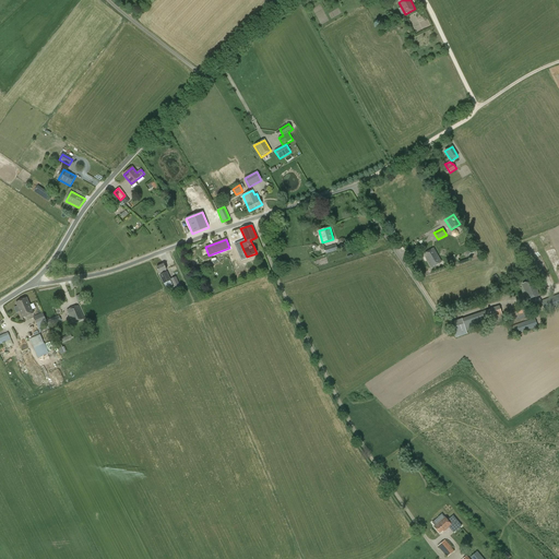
[(335,245),(324,248),(326,254),(337,251),(335,245)]
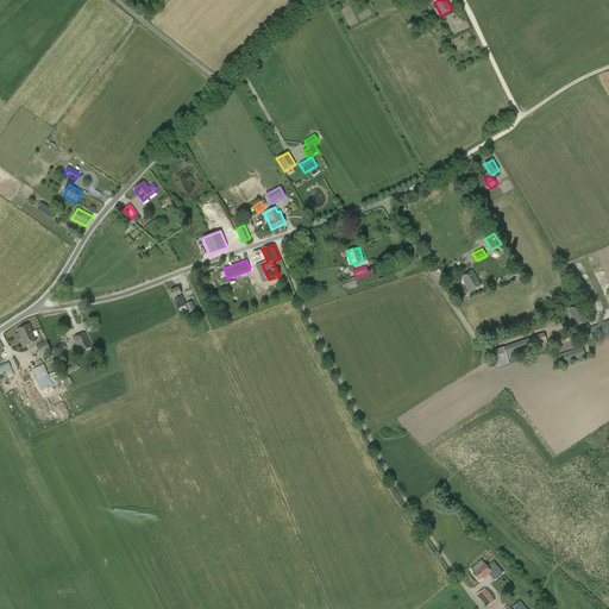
[(462,277),(470,292),(481,286),(472,271),(462,277)]
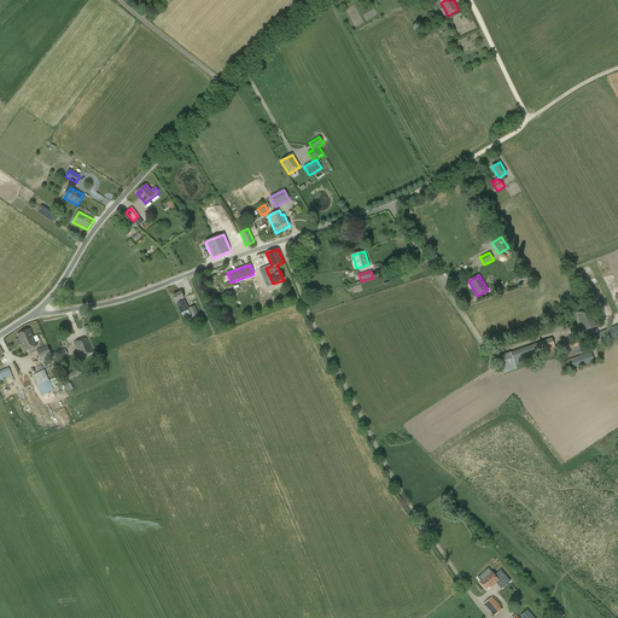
[(529,283),(526,275),(517,279),(519,286),(529,283)]
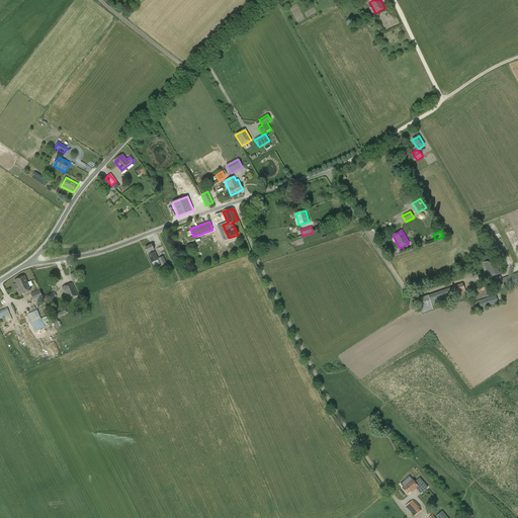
[(154,250),(152,245),(145,248),(148,253),(149,255),(152,263),(158,260),(154,250)]
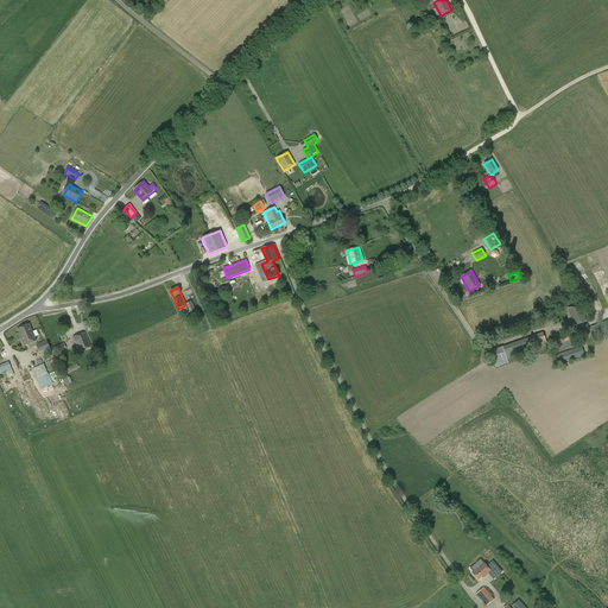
[(191,302),(185,304),(192,317),(197,315),(191,302)]
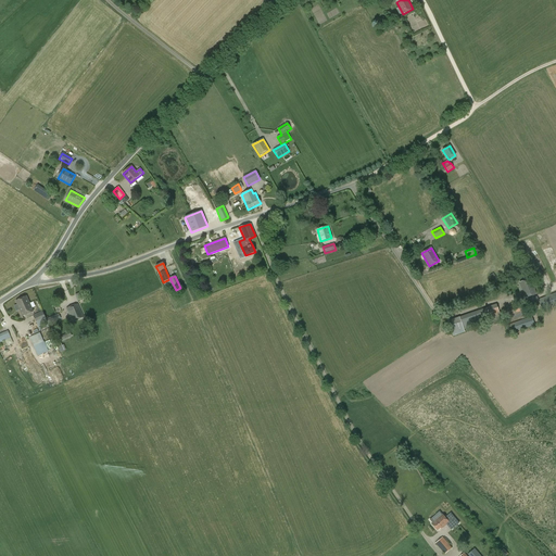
[(531,279),(519,282),(525,299),(536,294),(531,279)]
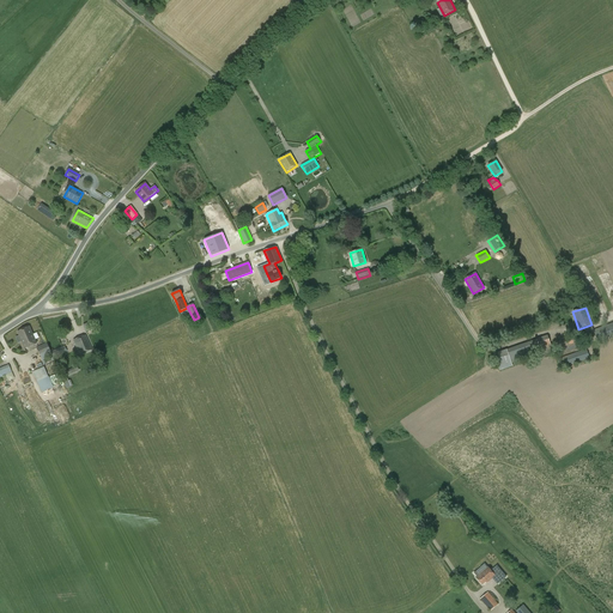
[(86,333),(93,329),(91,322),(83,326),(86,333)]
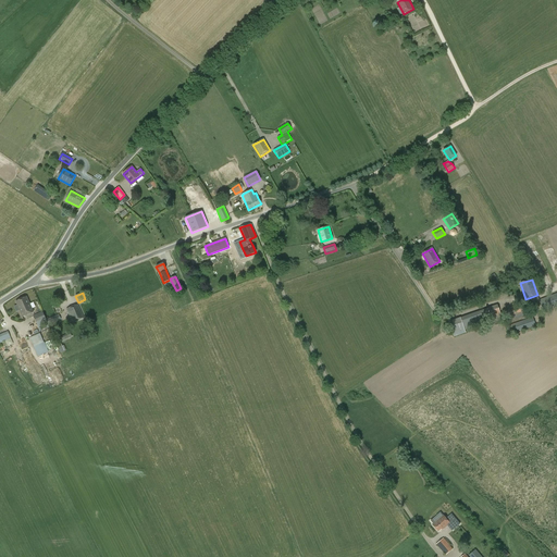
[(556,306),(556,293),(539,300),(543,311),(556,306)]
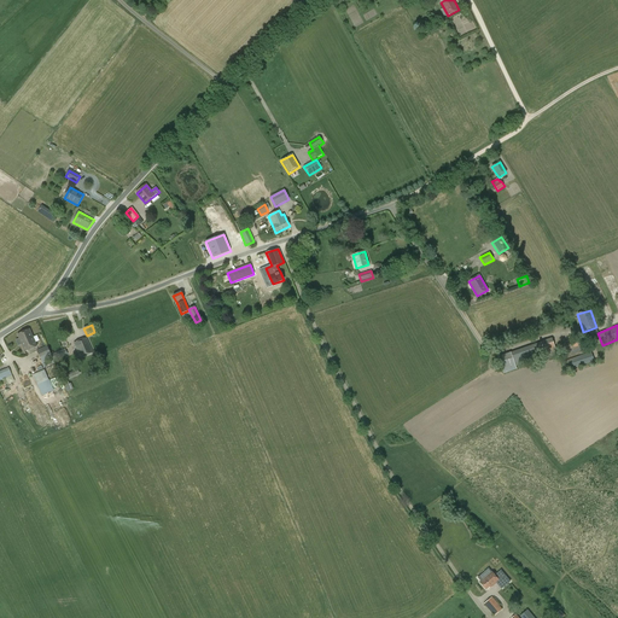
[(30,330),(17,334),(22,344),(27,342),(27,344),(30,343),(29,339),(33,337),(30,330)]
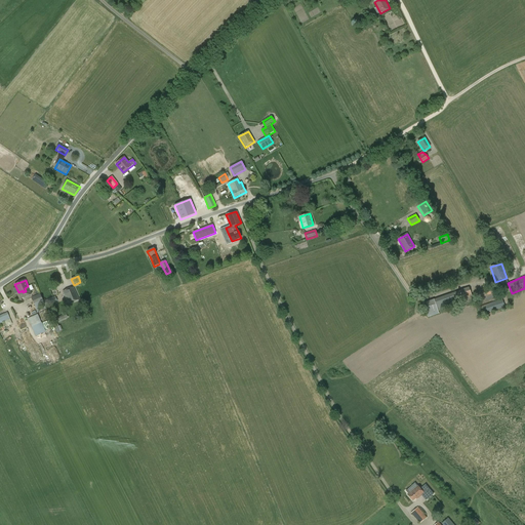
[(22,298),(32,294),(28,286),(25,288),(26,291),(23,292),(23,290),(18,292),(22,298)]
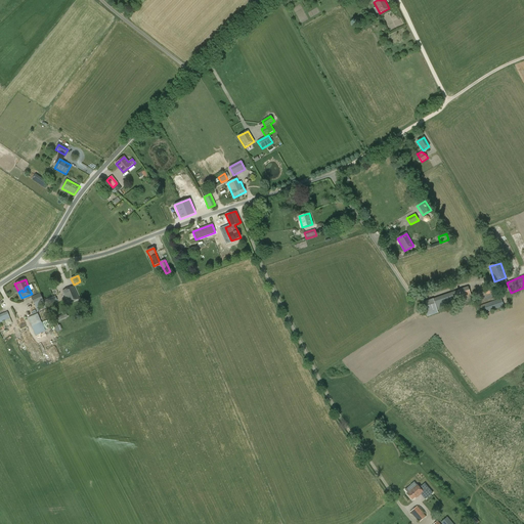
[(78,299),(74,287),(63,291),(69,303),(78,299)]
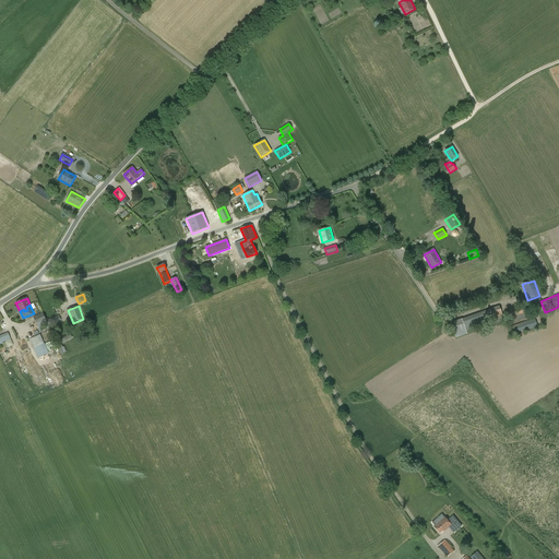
[(455,339),(467,334),(466,332),(492,323),(494,324),(504,321),(499,306),(462,319),(462,318),(448,321),(453,336),(455,335),(455,339)]
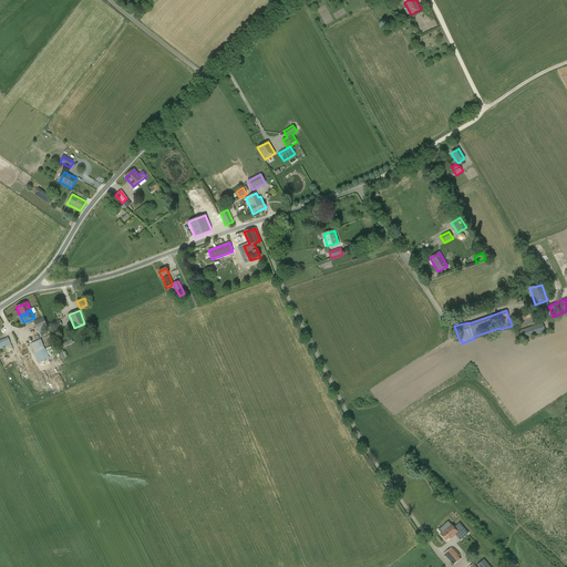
[(537,319),(540,318),(538,310),(534,311),(534,310),(524,313),(523,311),(513,316),(517,328),(538,321),(537,319)]
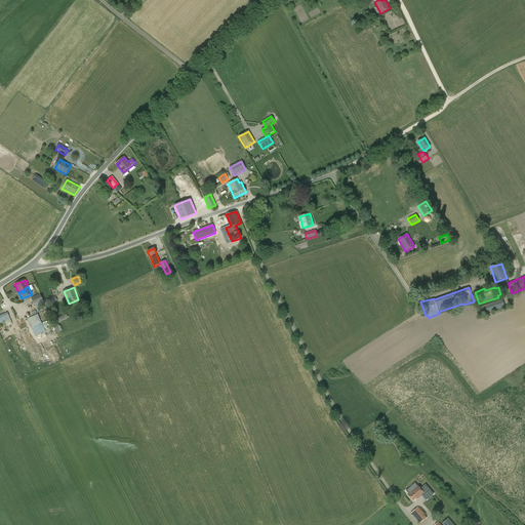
[(45,307),(46,307),(44,301),(43,301),(40,293),(31,297),(37,313),(46,309),(45,307)]
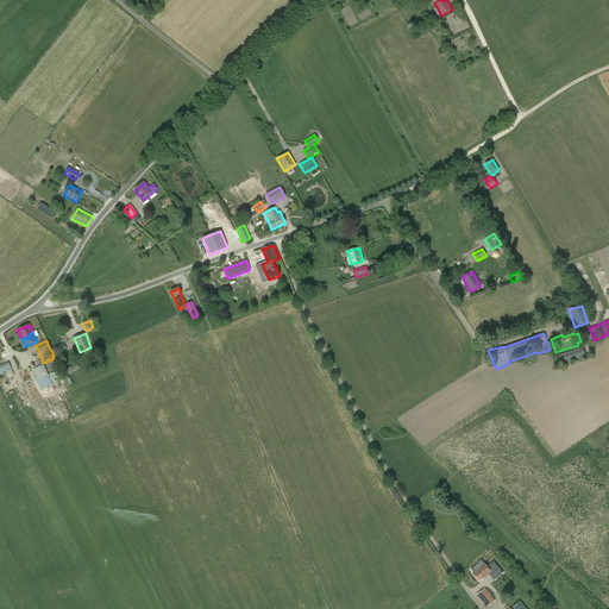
[(64,344),(51,350),(54,356),(67,350),(64,344)]
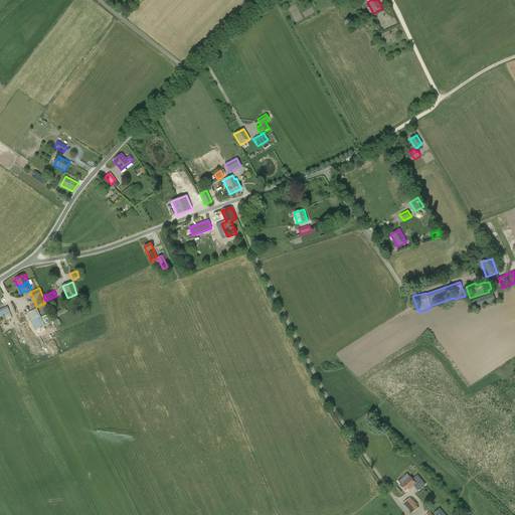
[(472,310),(496,302),(493,294),(469,301),(472,310)]
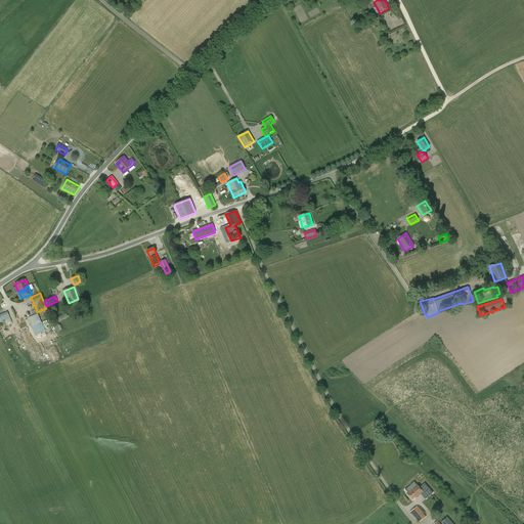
[(62,315),(57,318),(58,321),(68,316),(66,313),(66,314),(63,311),(61,312),(62,315)]
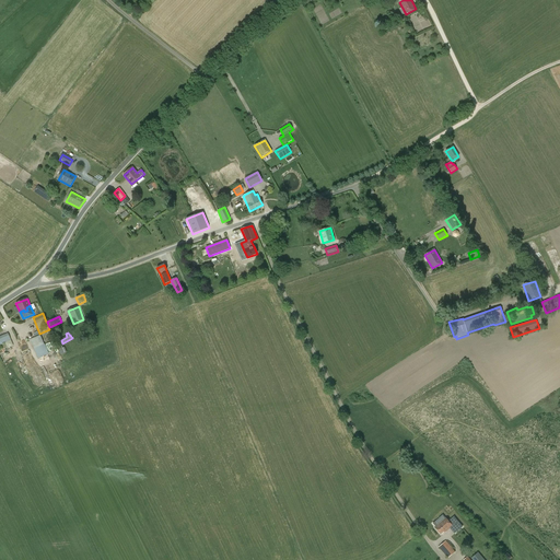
[(41,335),(30,340),(34,349),(44,345),(41,335)]
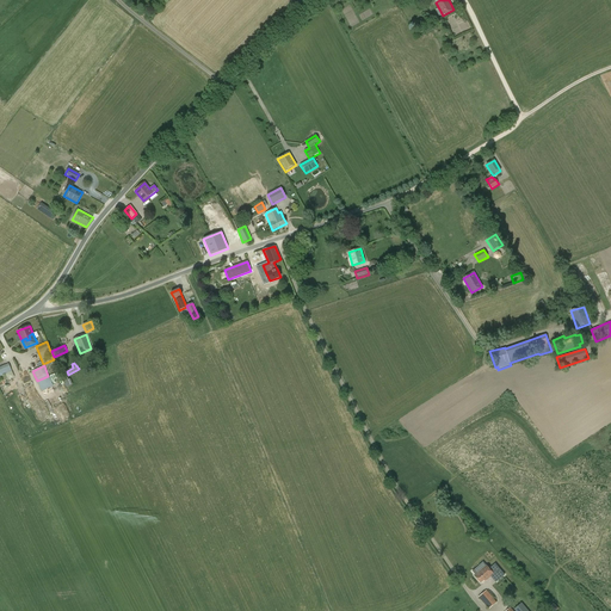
[(493,574),(493,573),(497,571),(499,569),(494,563),(488,568),(486,566),(482,562),(479,566),(482,569),(474,575),(480,582),(483,580),(485,581),(493,574)]
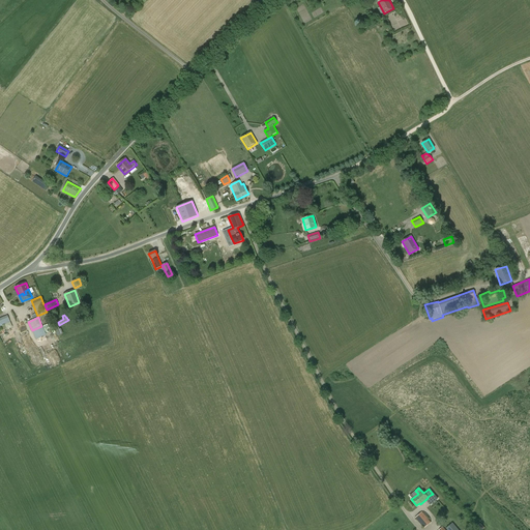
[(415,518),(423,528),(431,523),(422,512),(415,518)]
